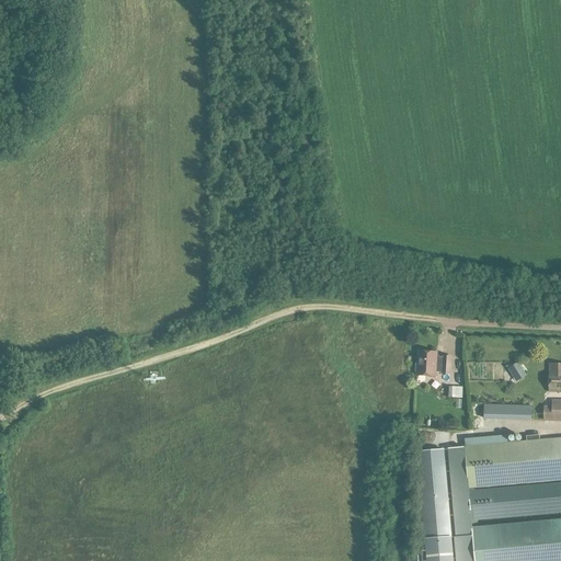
[(453,357),(437,356),(437,353),(419,352),(418,376),(436,377),(436,371),(442,371),(442,375),(451,376),(453,357)]
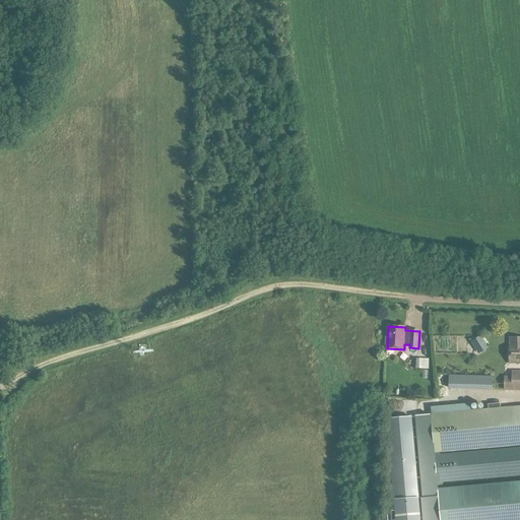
[(474,352),(485,346),(478,335),(468,341),(474,352)]
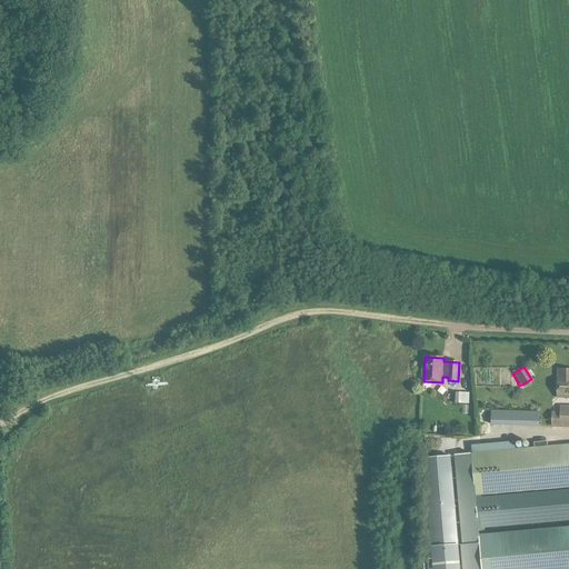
[(568,370),(558,370),(558,399),(568,398),(568,370)]
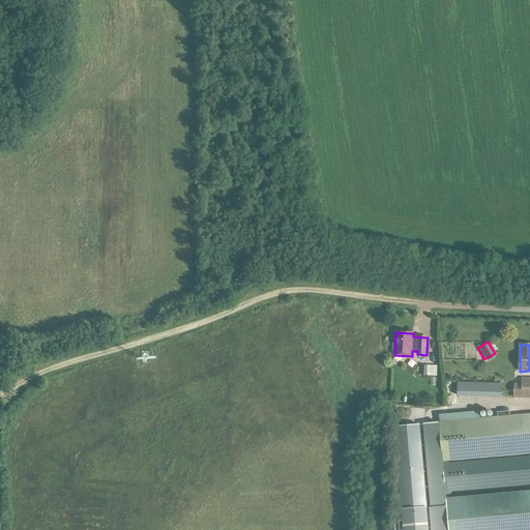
[(498,396),(498,383),(450,383),(450,395),(498,396)]
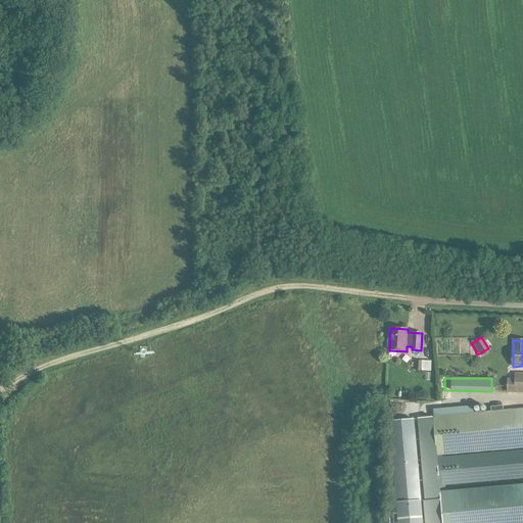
[(522,409),(434,417),(437,456),(522,447),(522,409)]
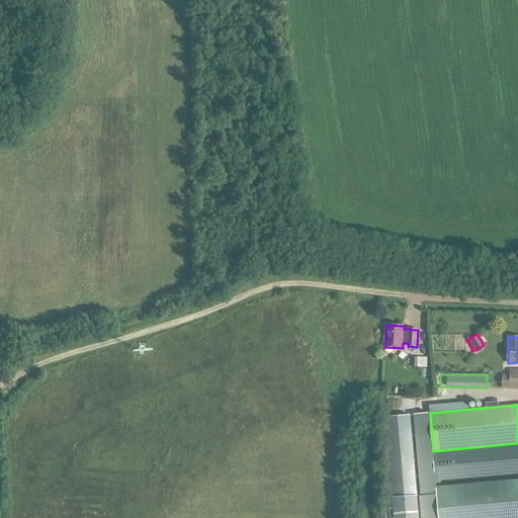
[(439,517),(437,488),(436,481),(434,453),(433,451),(430,413),(413,415),(422,517),(439,517)]
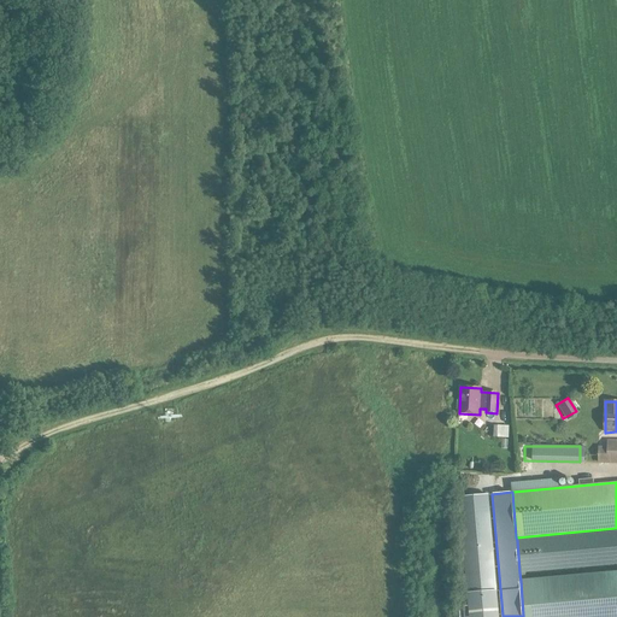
[(470,616),(499,616),(489,495),(459,498),(470,616)]
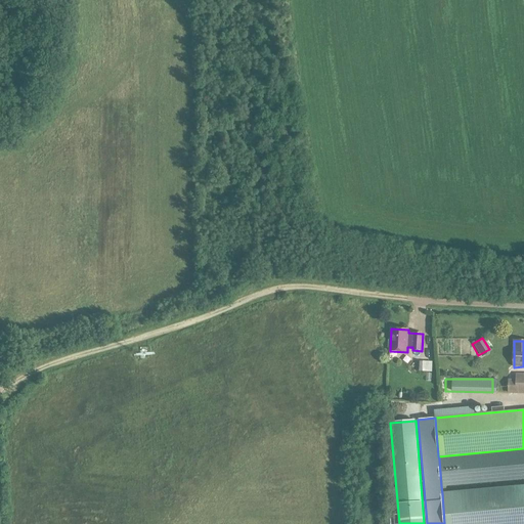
[(523,485),(442,493),(444,523),(523,523),(523,450),(439,459),(441,486),(523,478),(523,485)]
